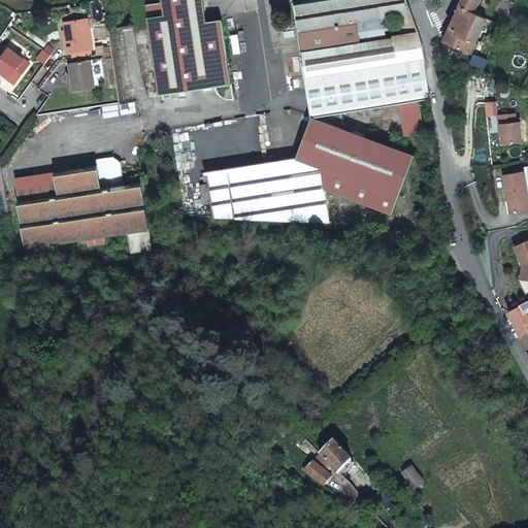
[(147,3),(152,27),(205,19),(202,0),(163,0),(164,1),(147,3)]
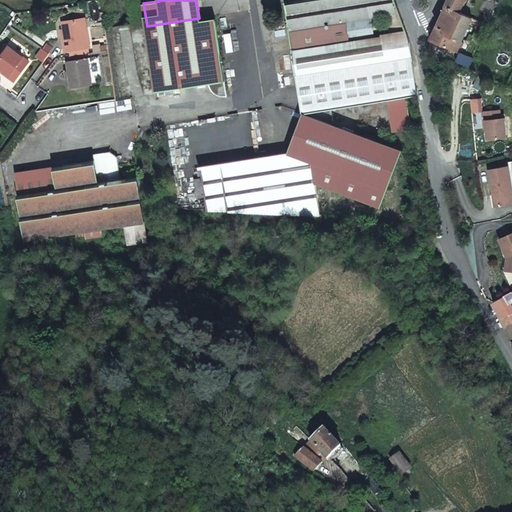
[(393,0),(297,0),(285,2),(290,31),(398,13),(393,0)]
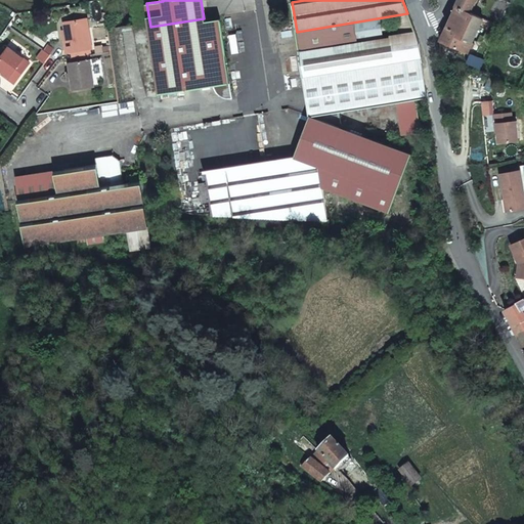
[(457,0),(456,5),(470,10),(474,0),(457,0)]
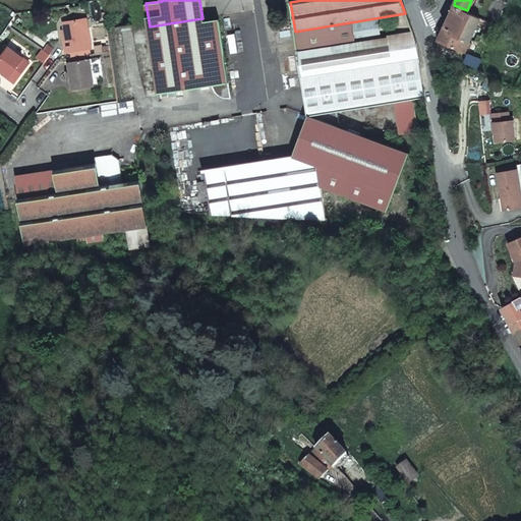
[(438,39),(438,51),(451,57),(456,47),(459,48),(463,39),(465,40),(464,41),(468,44),(480,17),(467,10),(454,5),(438,39)]
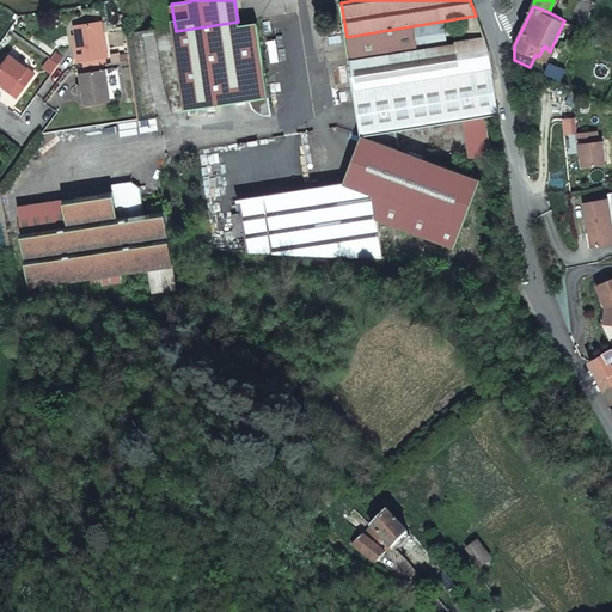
[(106,50),(101,14),(74,19),(77,38),(74,40),(77,54),(106,50)]
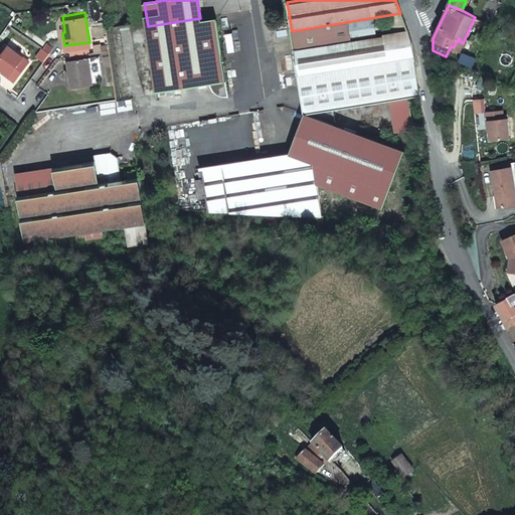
[(400,13),(292,31),(294,49),(406,31),(400,13)]
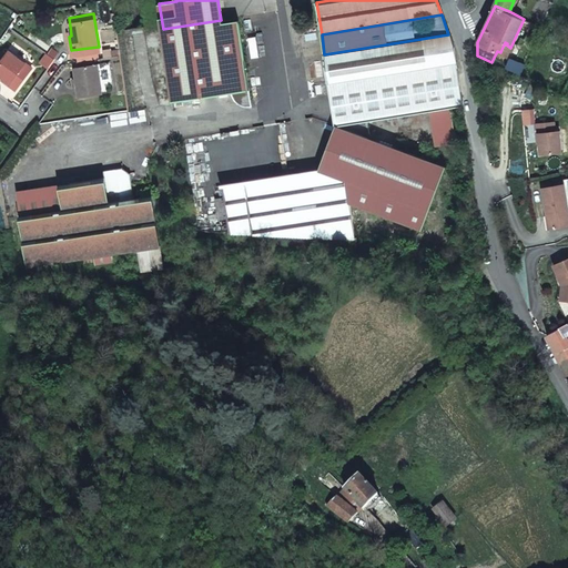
[(246,107),(251,105),(240,21),(222,23),(221,20),(163,29),(173,101),(232,93),(233,98),(235,101),(239,104),(243,105),(246,107)]
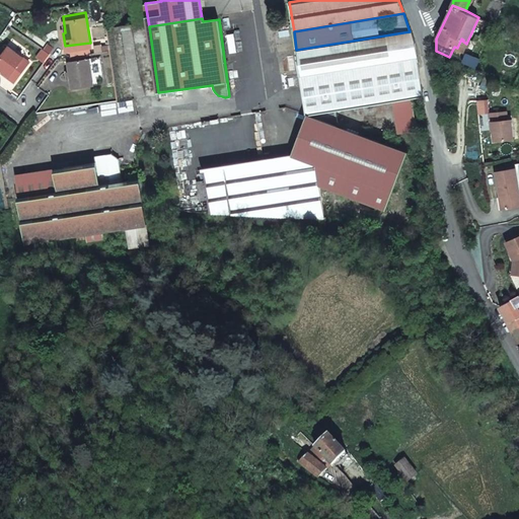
[(415,43),(410,31),(296,50),(306,114),(338,124),(336,109),(392,101),(411,98),(423,94),(415,43)]
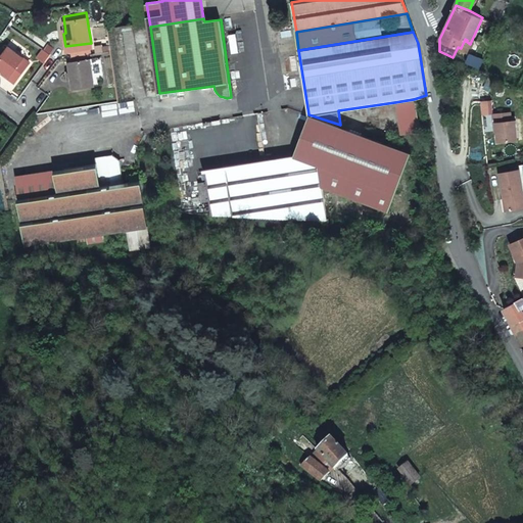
[(0,64),(9,72),(7,74),(15,79),(30,57),(8,43),(6,46),(2,43),(0,45),(0,64)]
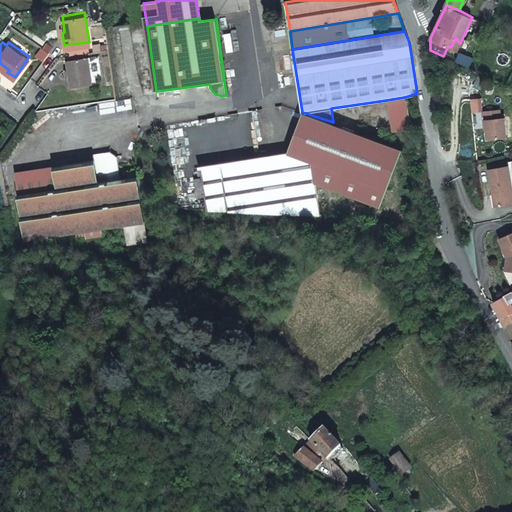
[(36,51),(44,56),(49,47),(42,42),(36,51)]
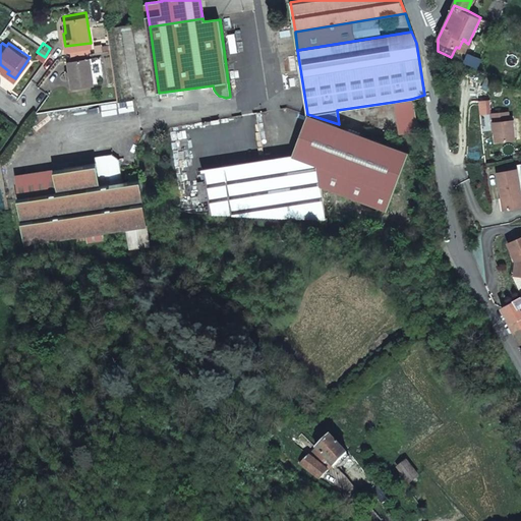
[(468,53),(464,62),(478,68),(482,59),(468,53)]
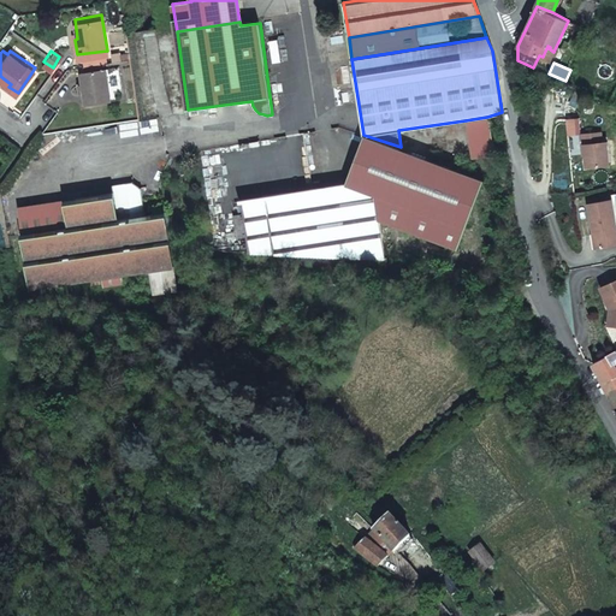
[(106,65),(81,70),(86,102),(112,99),(106,65)]
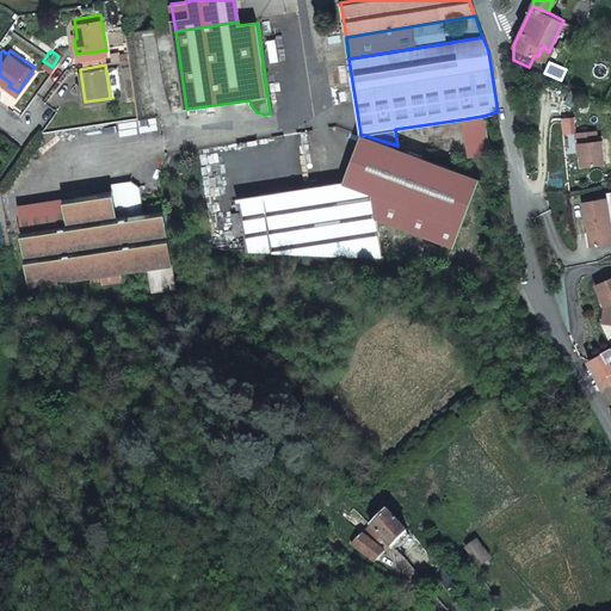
[(483,116),(462,119),(467,155),(488,153),(483,116)]
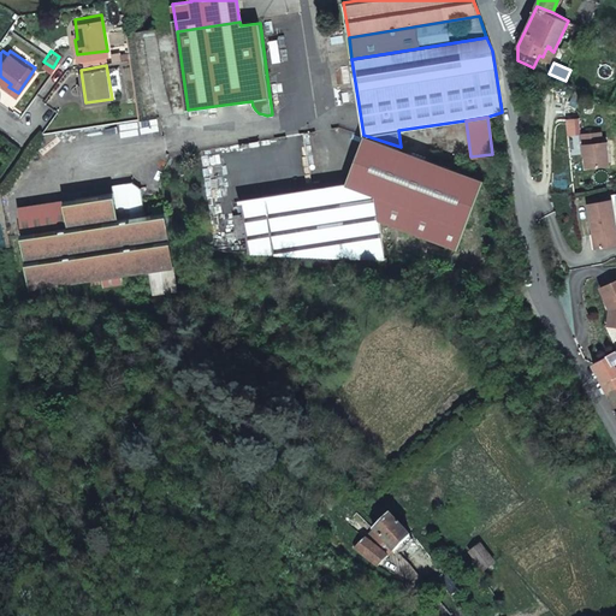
[(602,131),(581,134),(582,144),(585,144),(587,167),(610,165),(608,142),(603,142),(602,131)]
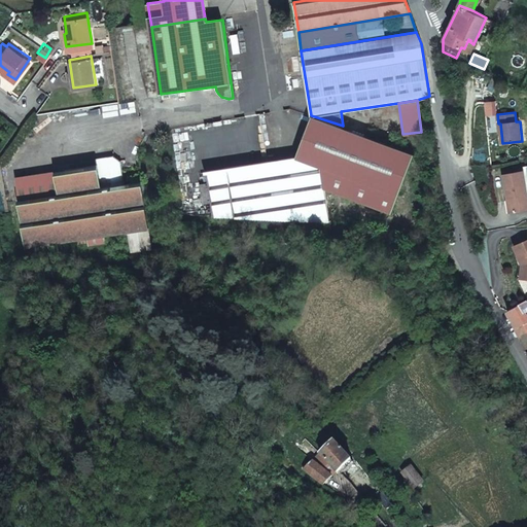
[(296,159),(267,163),(275,220),(328,223),(322,189),(393,209),(414,150),(343,126),(311,115),(296,159)]
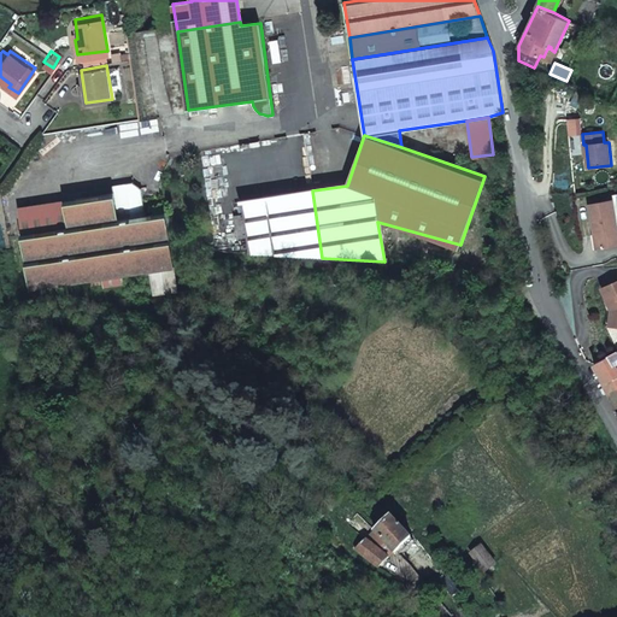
[(166,211),(147,213),(142,186),(139,186),(135,184),(135,181),(113,183),(115,192),(19,206),(31,286),(101,276),(104,287),(152,280),(154,295),(178,292),(166,211)]
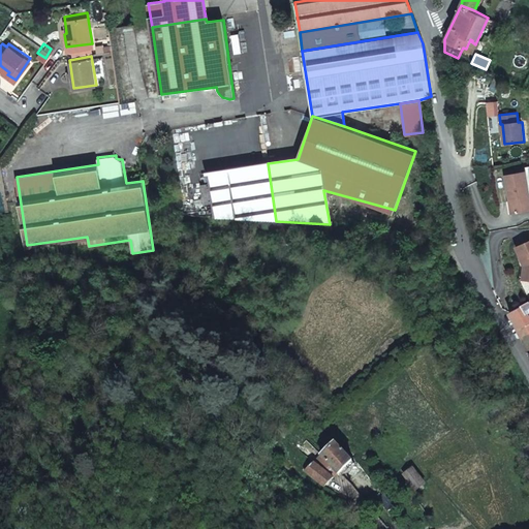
[(276,221),(268,163),(207,172),(209,183),(200,184),(205,205),(213,204),(215,217),(276,221)]
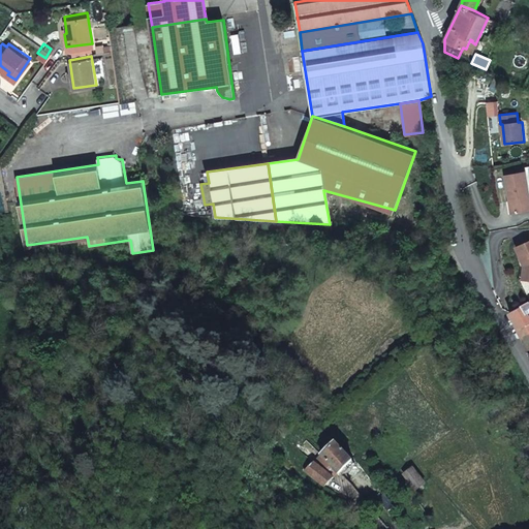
[(515,200),(517,212),(528,210),(528,192),(525,172),(506,175),(510,201),(515,200)]
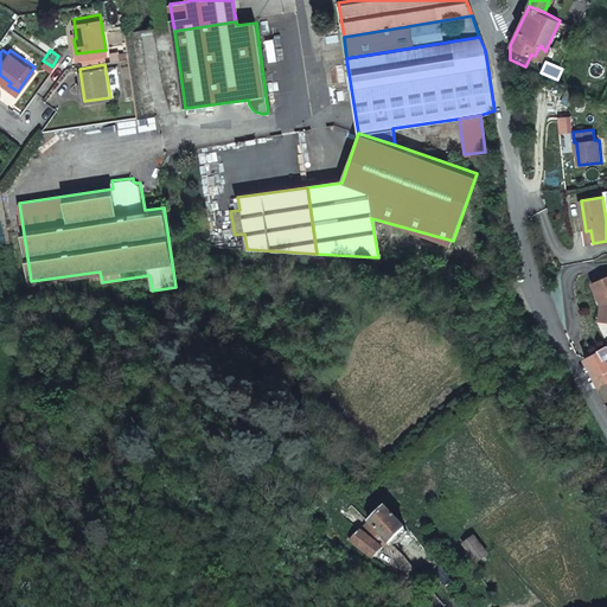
[(606,275),(593,282),(602,305),(600,319),(606,320),(606,275)]
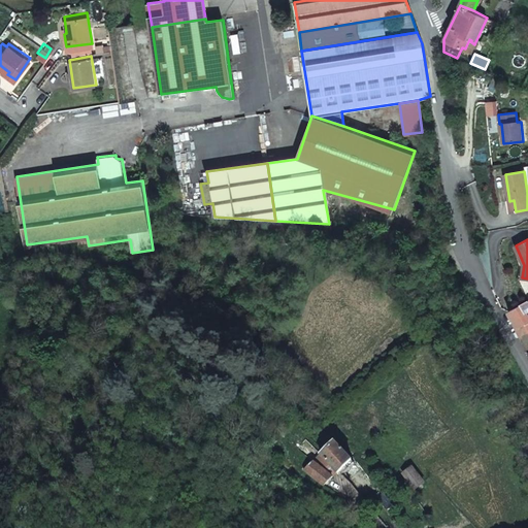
[(527,310),(527,300),(507,311),(521,335),(527,348),(527,312),(527,311),(527,310)]
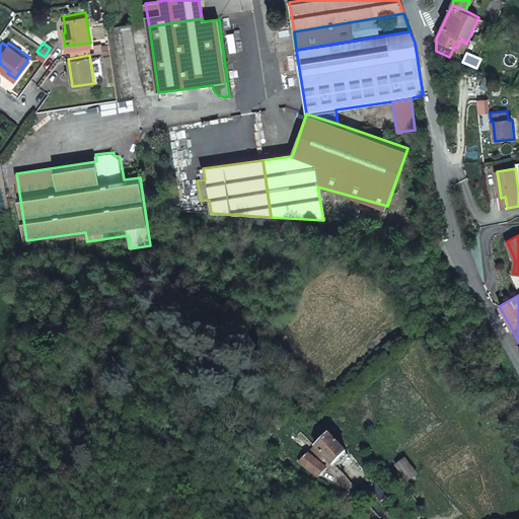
[(347,454),(330,435),(318,447),(334,464),(347,454)]
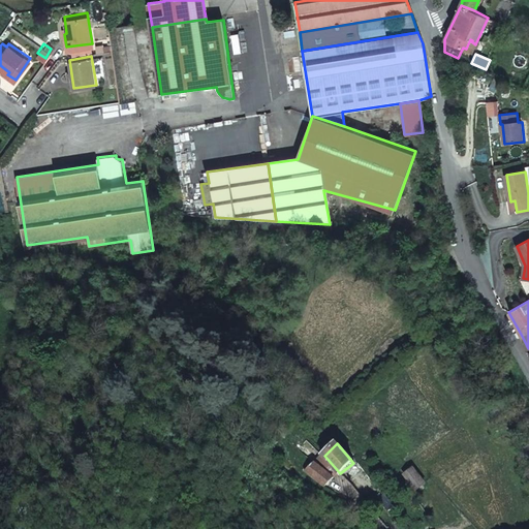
[(318,460),(310,468),(325,486),(335,477),(318,460)]
